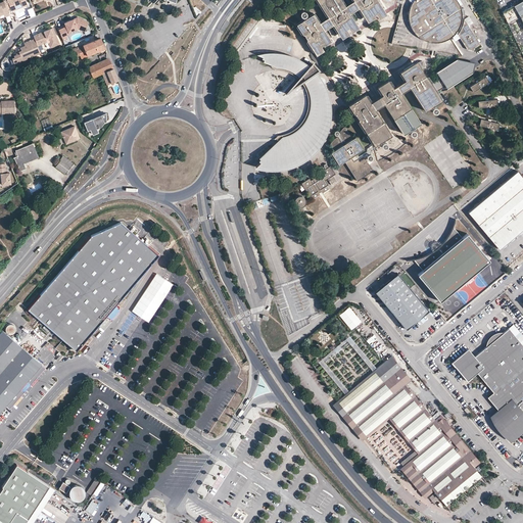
[(25,0),(3,0),(3,1),(6,9),(9,7),(11,10),(15,9),(13,5),(20,2),(21,6),(27,4),(25,0)]
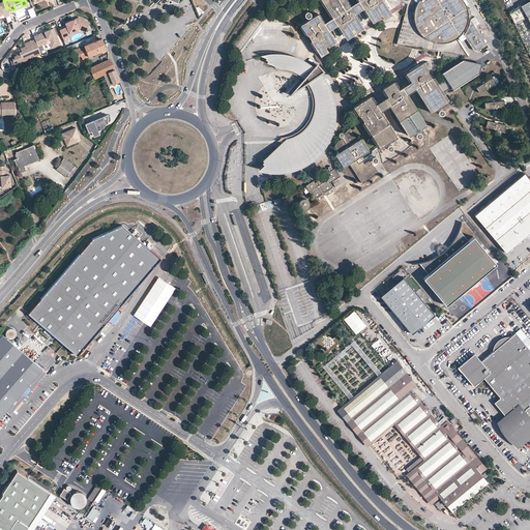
[(355,13),(350,6),(346,0),(321,0),(332,18),(337,25),(345,36),(352,31),(352,29),(353,28),(354,30),(362,25),(355,13)]
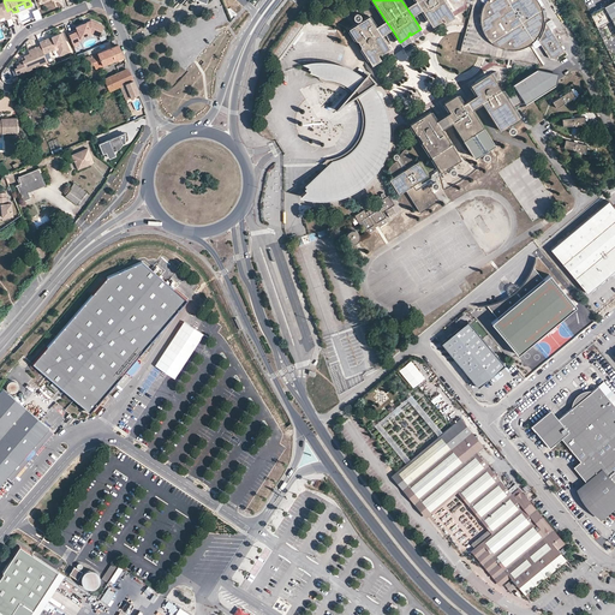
[(415,0),(416,1),(422,10),(430,23),(439,17),(437,15),(441,13),(442,16),(451,10),(443,0),(415,0)]
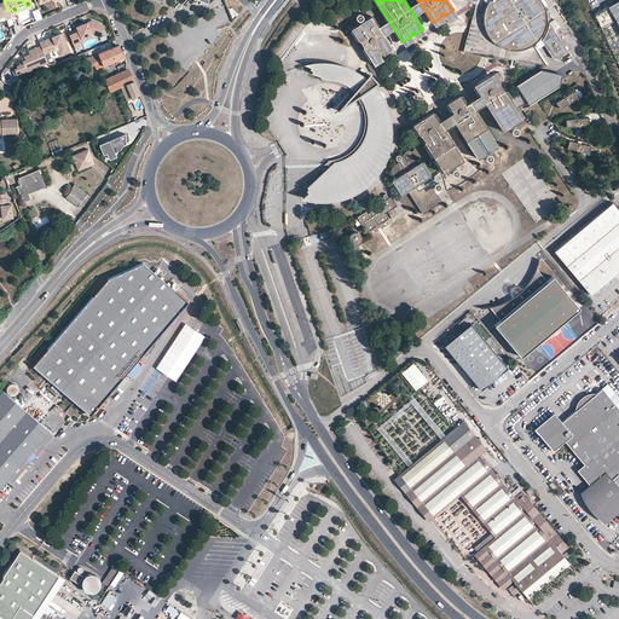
[(495,44),(497,45),(498,46),(499,46),(502,47),(503,48),(507,50),(509,50),(513,51),(514,51),(516,51),(519,51),(522,50),(526,48),(530,47),(533,46),(536,44),(538,41),(541,39),(543,35),(544,33),(547,29),(547,25),(548,23),(548,18),(547,16),(547,12),(545,9),(544,5),(542,1),(541,0),(490,0),(489,4),(487,5),(486,7),(485,12),(485,16),(484,19),(485,23),(485,28),(487,32),(489,35),(492,40),(495,44)]
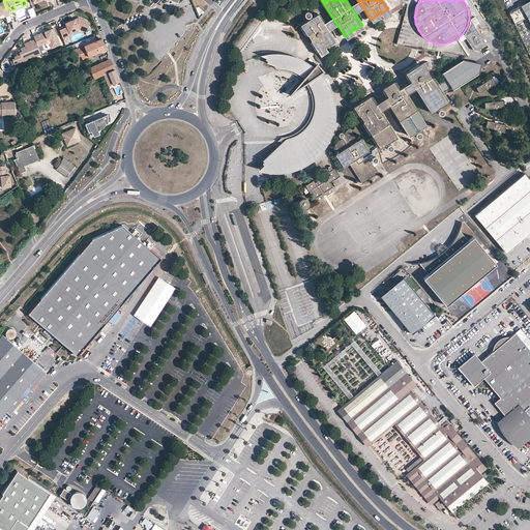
[(529,0),(528,0),(520,5),(529,23),(529,0)]
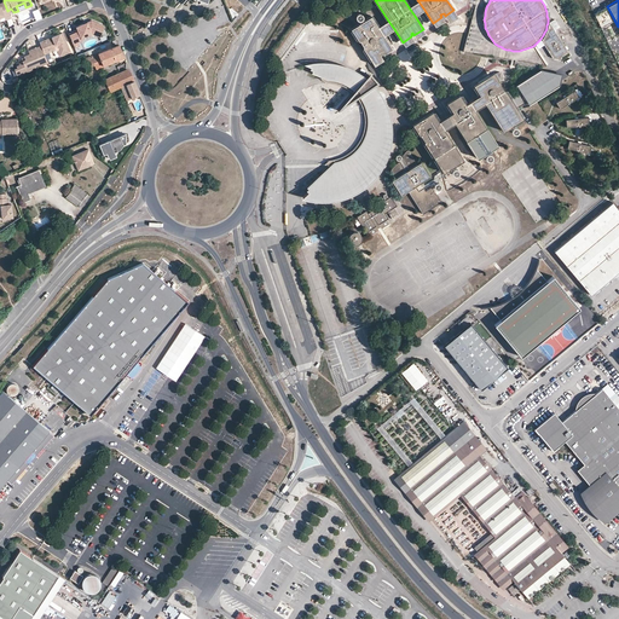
[(7,11),(4,1),(0,3),(0,17),(3,16),(4,18),(10,17),(7,11)]
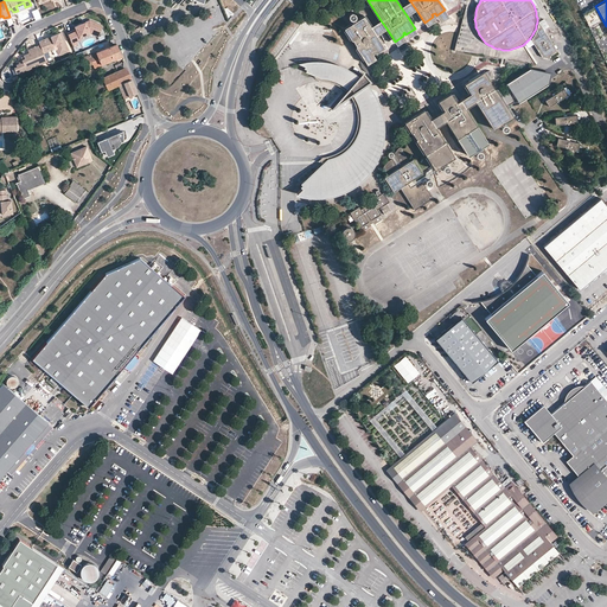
[(416,10),(410,1),(401,7),(407,16),(411,12),(416,10)]
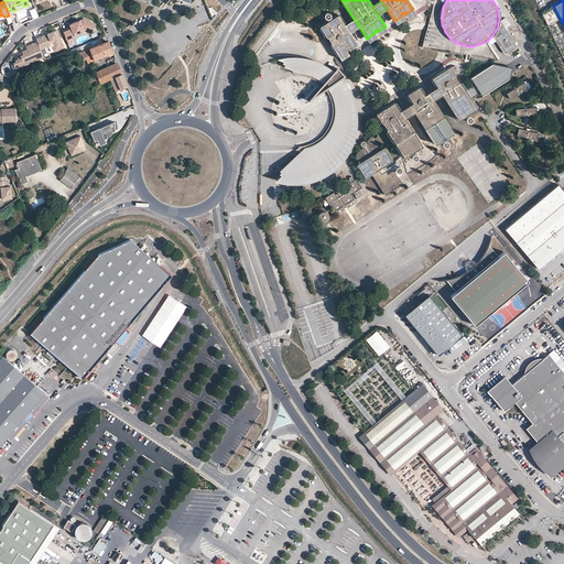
[(415,13),(413,9),(405,14),(408,19),(409,21),(418,15),(415,13)]
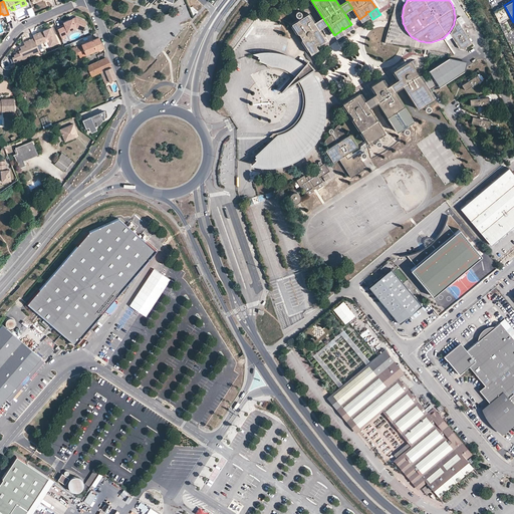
[(503,21),(509,18),(506,12),(500,15),(503,21)]
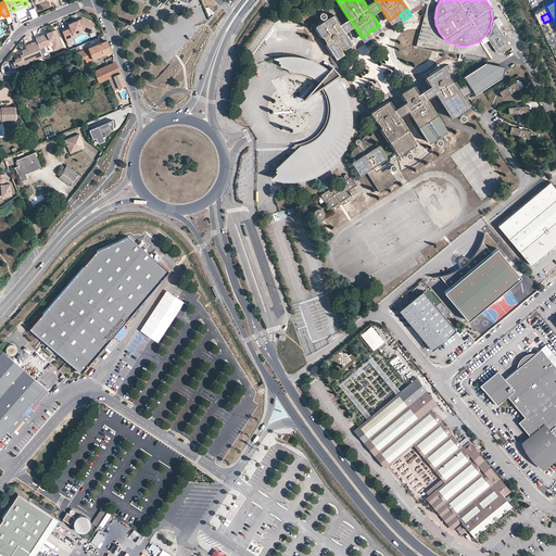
[(344,32),(339,24),(333,14),(315,26),(323,37),(324,37),(327,42),(326,42),(333,55),(342,50),(341,49),(343,48),(344,49),(352,43),(344,32)]
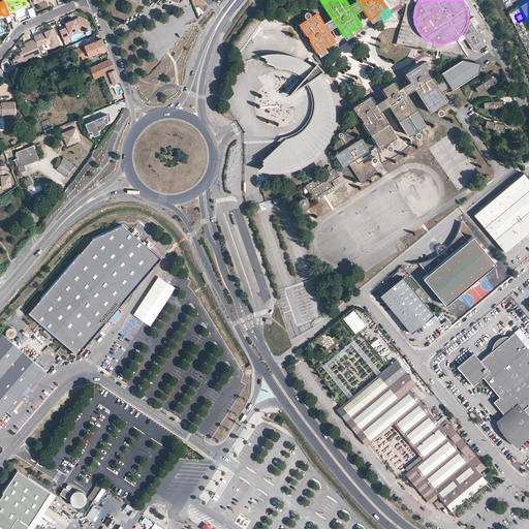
[(73,21),(70,20),(64,22),(66,26),(58,29),(61,36),(66,34),(69,33),(68,31),(78,28),(81,29),(87,26),(88,23),(87,20),(78,17),(76,18),(74,20),(73,21)]
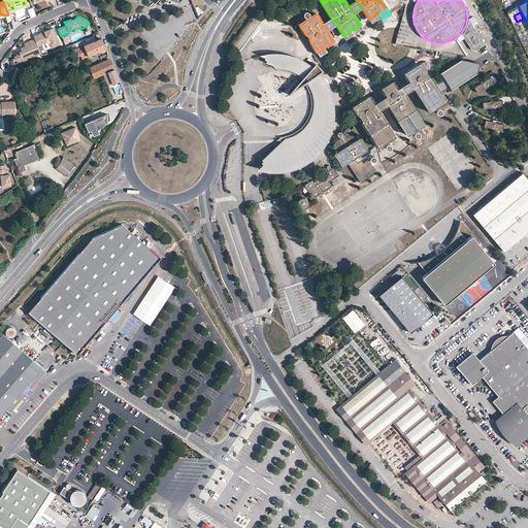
[(336,25),(331,18),(322,23),(327,30),(332,27),(336,25)]
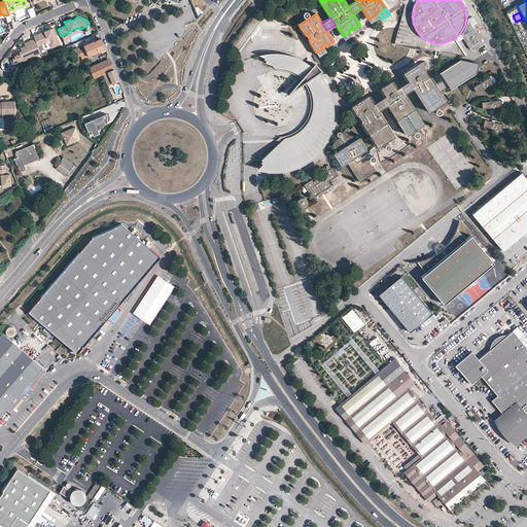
[(461,35),(471,50),(477,51),(478,48),(485,44),(468,20),(468,22),(468,23),(467,25),(466,27),(465,30),(463,33),(461,35)]
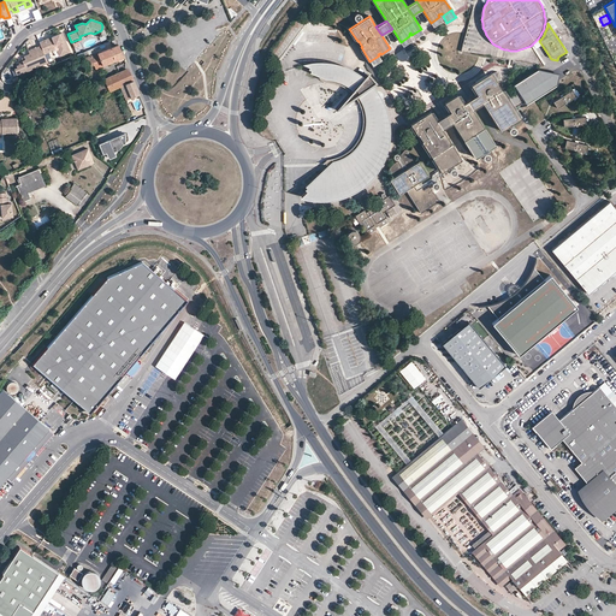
[(43,53),(49,51),(48,48),(54,46),(55,46),(57,46),(58,47),(59,48),(59,51),(61,54),(70,51),(61,31),(39,41),(40,45),(43,53)]
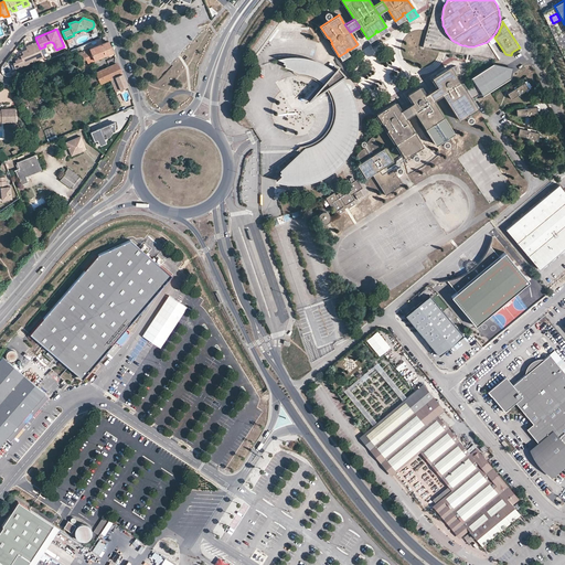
[(375,33),(368,39),(370,42),(377,36),(375,33)]
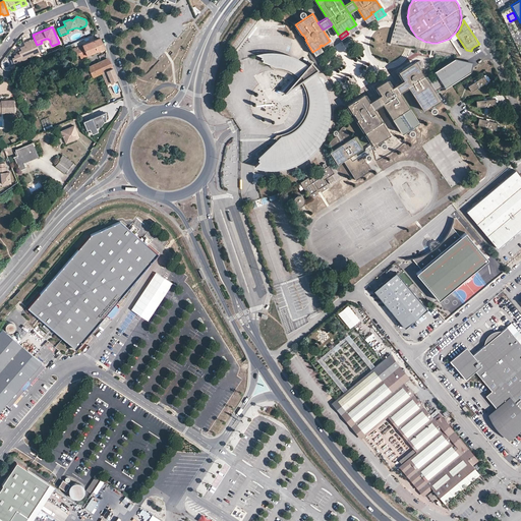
[(41,53),(37,45),(34,38),(23,43),(24,45),(19,47),(20,48),(20,50),(18,51),(16,51),(17,52),(15,53),(16,54),(13,55),(14,57),(11,58),(14,64),(26,58),(26,57),(30,56),(31,57),(41,53)]
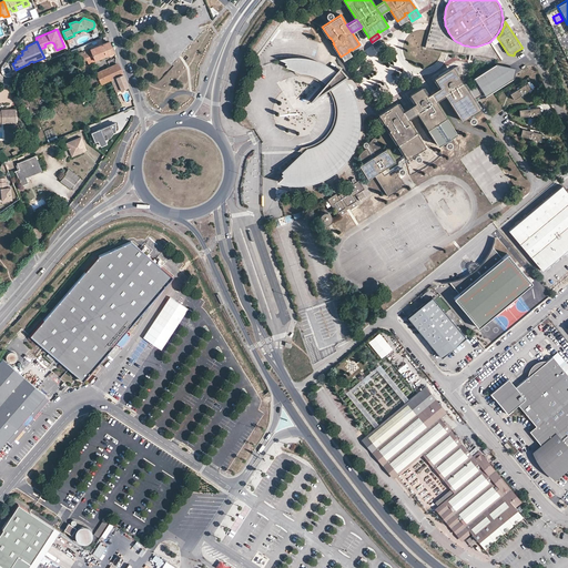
[(113,52),(109,41),(66,59),(67,62),(80,57),(82,61),(92,57),(94,60),(113,52)]
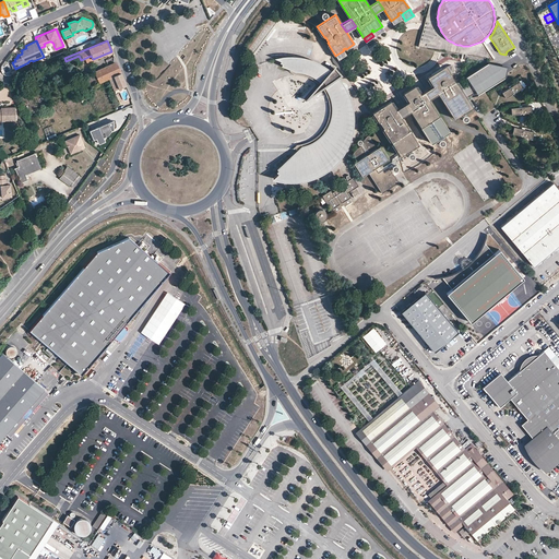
[(445,50),(459,52),(460,45),(447,44),(445,50)]
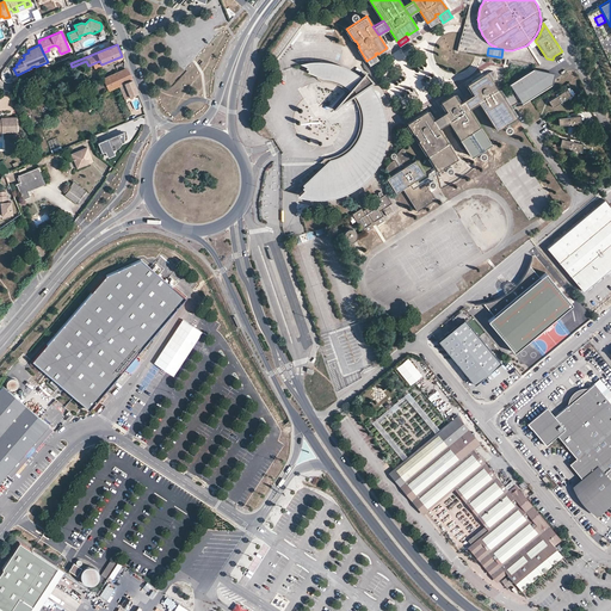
[(376,55),(366,61),(369,65),(378,60),(376,55)]
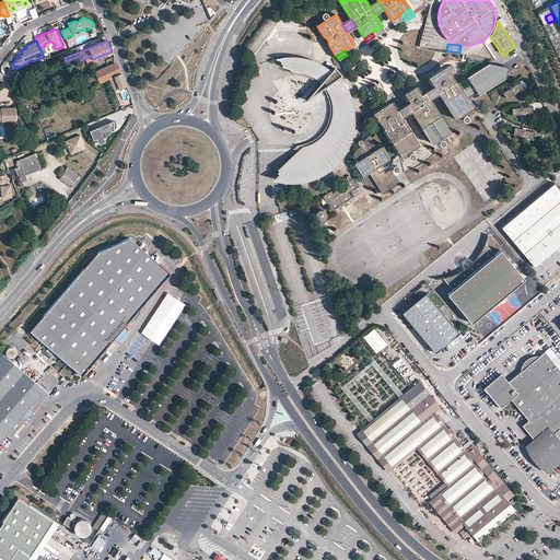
[(287,65),(295,69),(295,73),(299,73),(303,74),(310,77),(314,79),(319,83),(305,98),(323,88),(325,90),(327,93),(328,97),(329,103),(330,106),(330,112),(329,116),(328,120),(326,125),(323,129),(319,133),(315,138),(311,140),(308,141),(301,143),(301,146),(301,148),(279,167),(280,168),(278,171),(279,172),(272,177),(275,178),(278,178),(284,179),(292,181),(300,179),(304,179),(311,177),(317,175),(324,172),(329,167),(334,164),(338,159),(342,154),(346,149),(349,142),(351,135),(353,129),(353,123),(353,117),(353,111),(351,101),(349,95),(347,90),(346,91),(343,90),(342,88),(341,86),(342,83),(342,82),(341,80),(338,77),(336,76),(334,72),(330,70),(329,69),(327,68),(323,65),(316,61),(310,59),(303,58),(296,57),(288,57),(282,57),(277,58),(283,60),(283,62),(284,63),(287,65)]
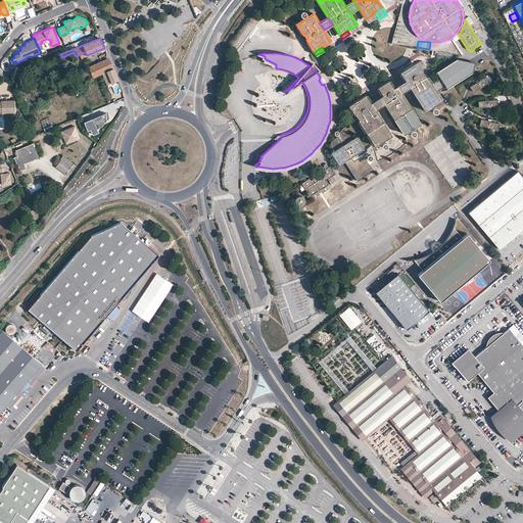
[(112,67),(109,60),(107,58),(89,67),(93,77),(102,73),(103,73),(112,67)]
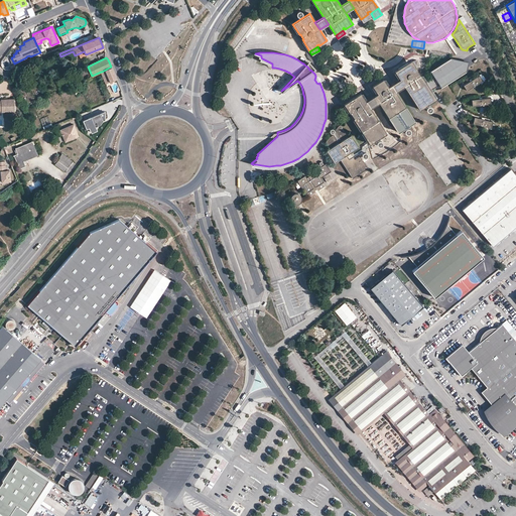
[(411,59),(394,70),(400,79),(404,85),(419,109),(436,98),(411,59)]
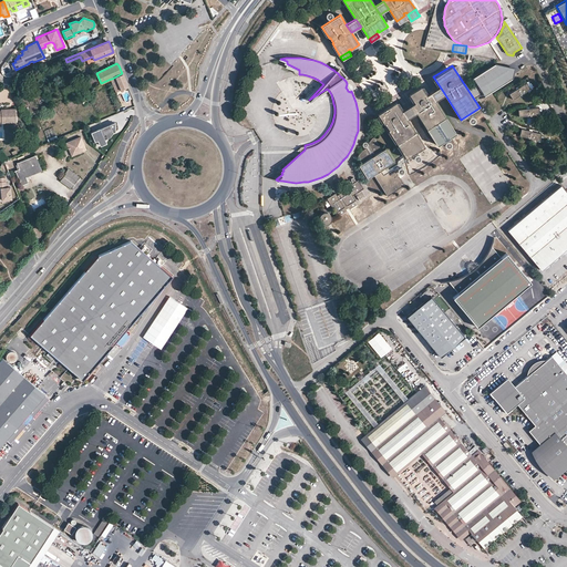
[(339,68),(334,71),(338,73),(340,76),(342,78),(347,76),(339,68)]
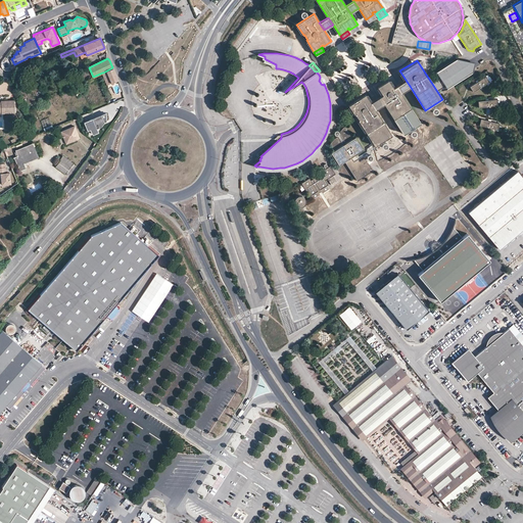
[(103,73),(102,73),(106,85),(116,80),(112,67),(103,73)]
